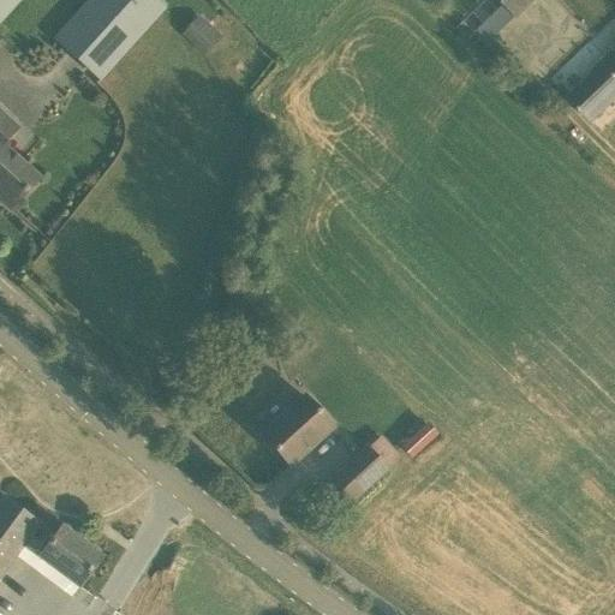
[(0,0),(0,22),(19,0),(0,0)]
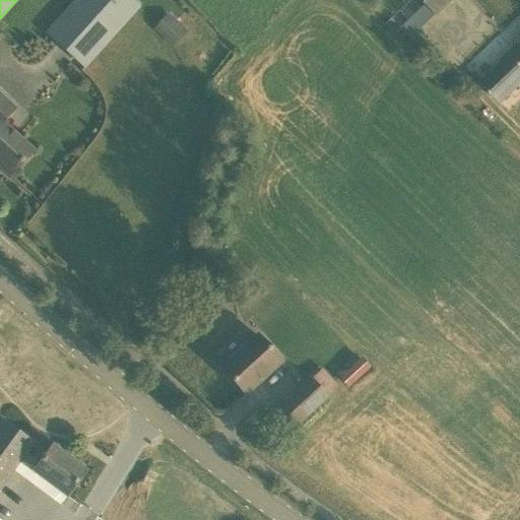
[(84,69),(140,7),(132,0),(75,0),(45,34),(84,69)]
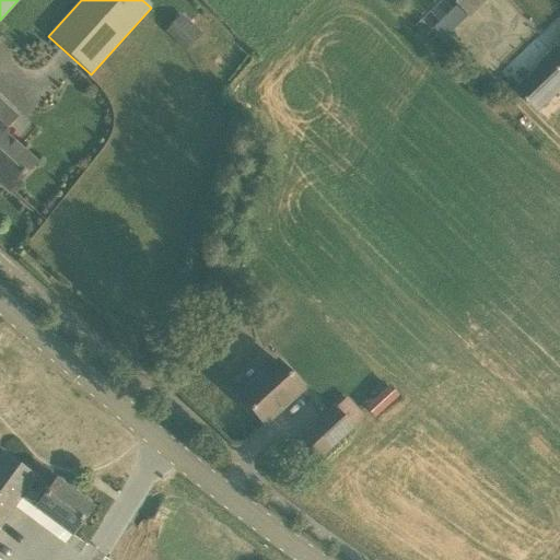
[(454,0),(469,16),(486,0),(454,0)]
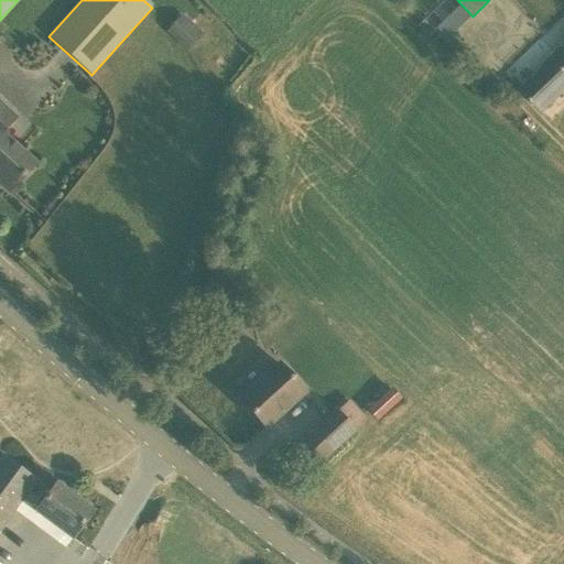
[(204,34),(182,15),(166,33),(187,52),(204,34)]
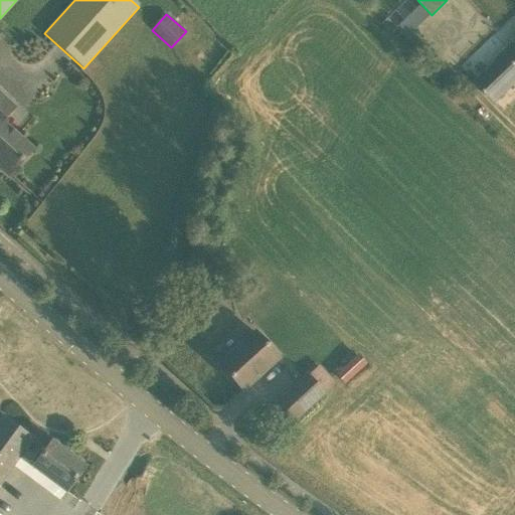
[(496,63),(475,83),(495,104),(514,84),(514,33),(510,39),(514,42),(494,61),(496,63)]
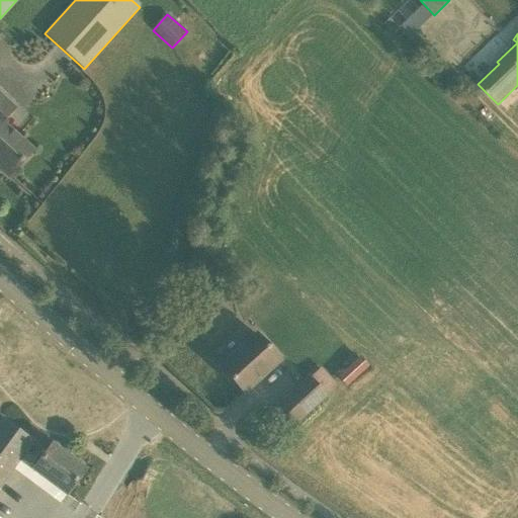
[(0,170),(8,178),(32,151),(2,123),(15,108),(0,95),(0,170)]
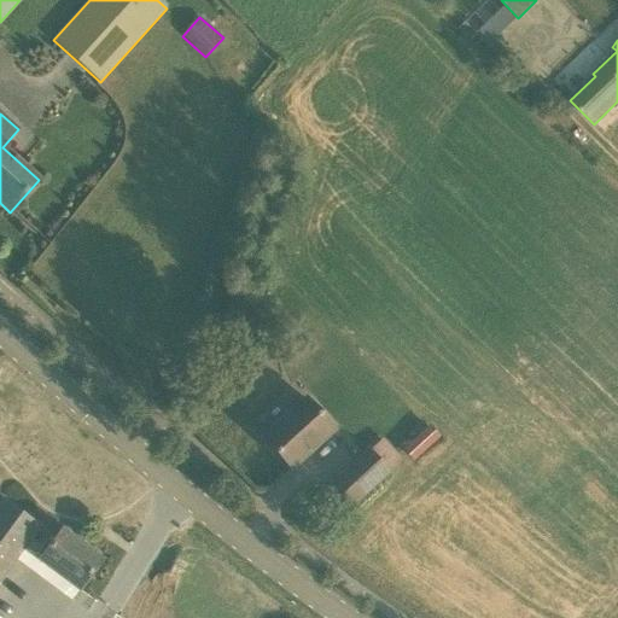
[(305,398),(263,438),(291,470),(334,430),(305,398)]
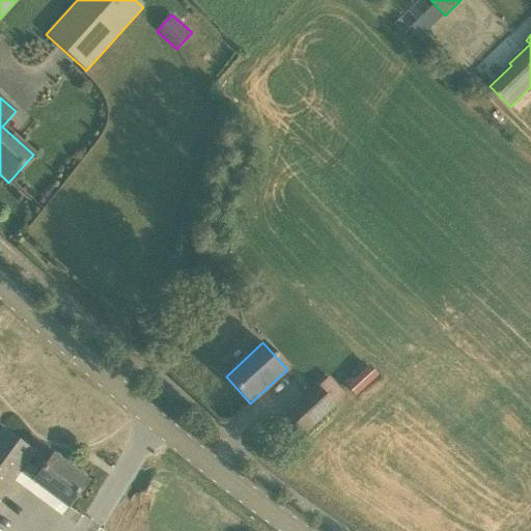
[(317,387),(301,401),(286,416),(303,435),(335,406),(317,387)]
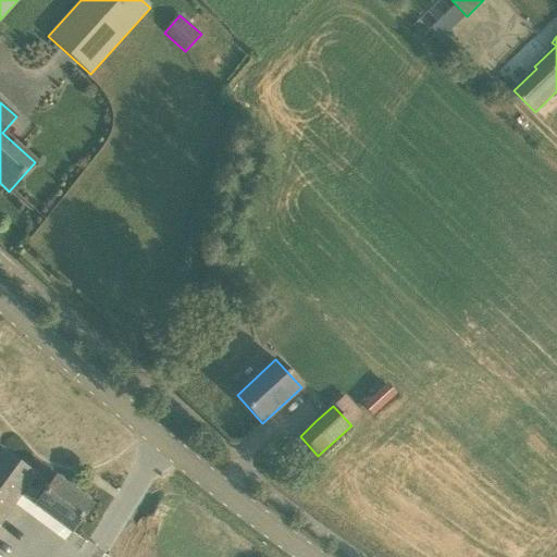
[(33,478),(34,475),(3,453),(0,456),(0,522),(23,492),(33,478)]
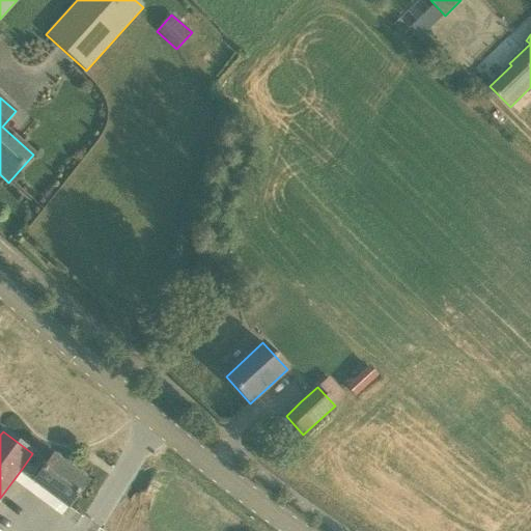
[(31,455),(22,469),(36,480),(34,482),(67,508),(87,481),(54,456),(46,467),(31,455)]
